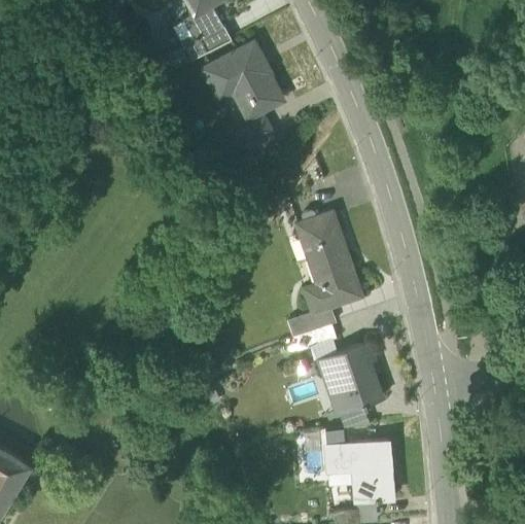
[(225,27),(213,6),(223,0),(187,0),(197,13),(185,21),(195,36),(198,41),(201,40),(225,27)]
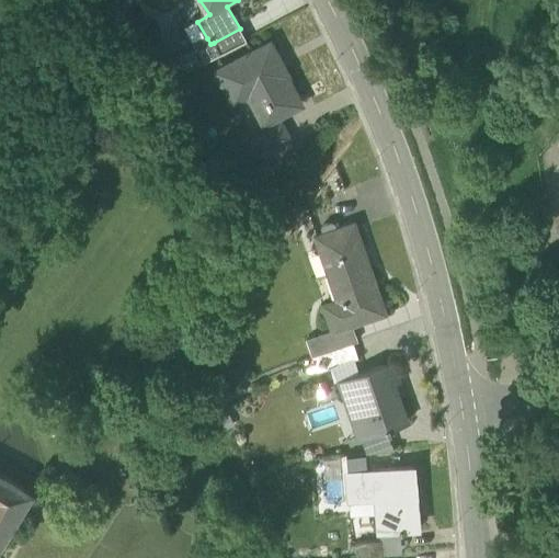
[(196,48),(206,65),(221,57),(249,43),(241,29),(240,29),(214,43),(210,44),(207,38),(195,45),(196,48)]
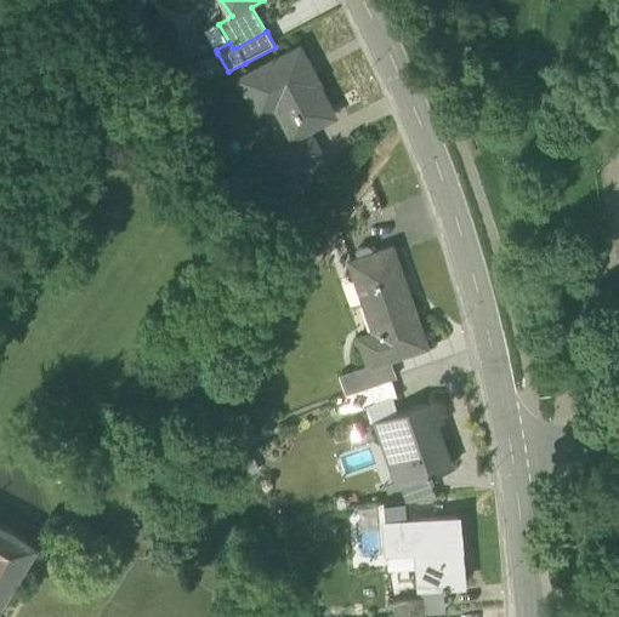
[(271,96),(295,140),(335,118),(319,86),(321,86),(302,50),(242,83),(254,104),(271,96)]
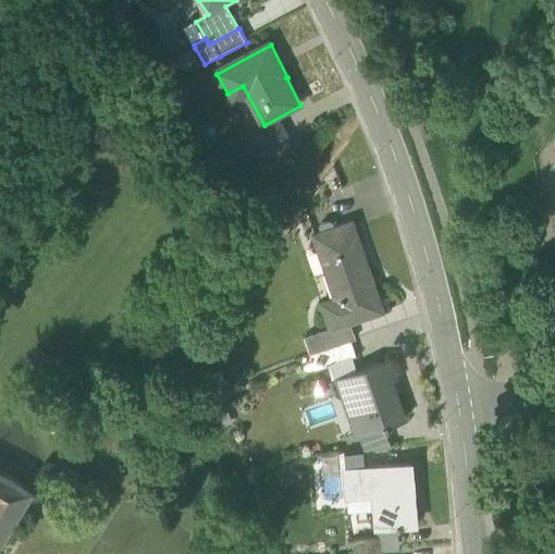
[(195,48),(169,61),(163,63),(157,51),(147,59),(155,69),(167,84),(177,78),(205,64),(195,48)]
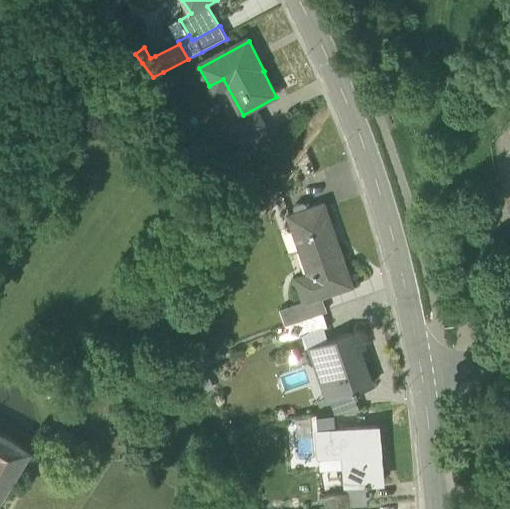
[(232,129),(239,143),(266,129),(258,115),(232,129)]
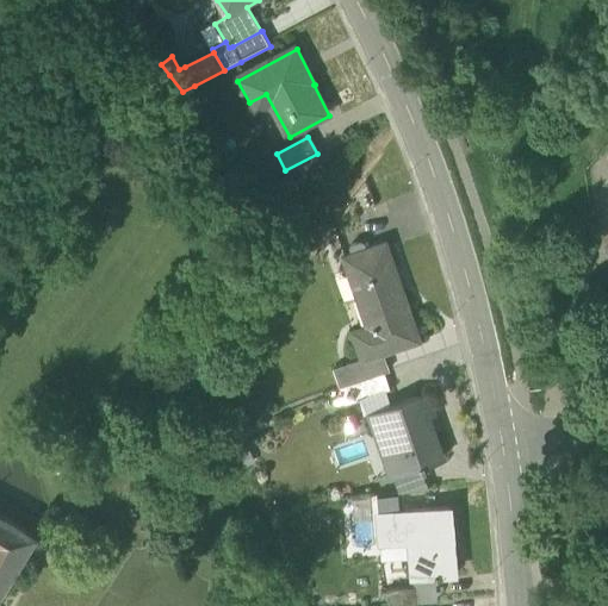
[(355,333),(365,362),(382,356),(421,342),(388,245),(346,260),(360,300),(367,298),(377,326),(355,333)]
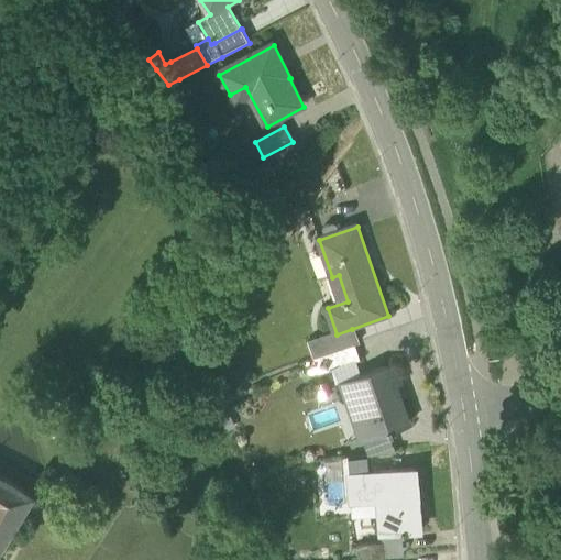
[(314,342),(319,360),(354,347),(358,346),(352,329),(337,335),(314,342)]
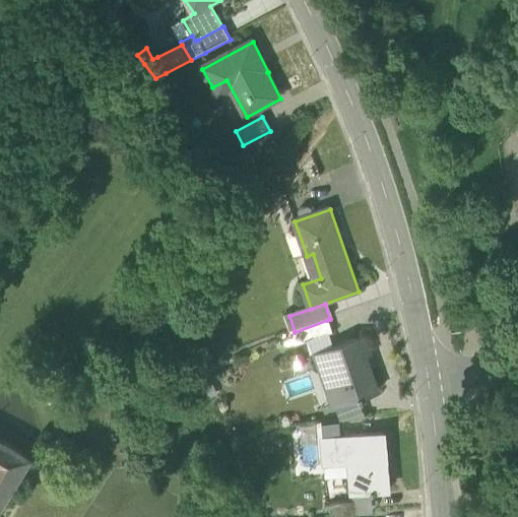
[(295,332),(290,333),(296,347),(332,334),(327,320),(295,332)]
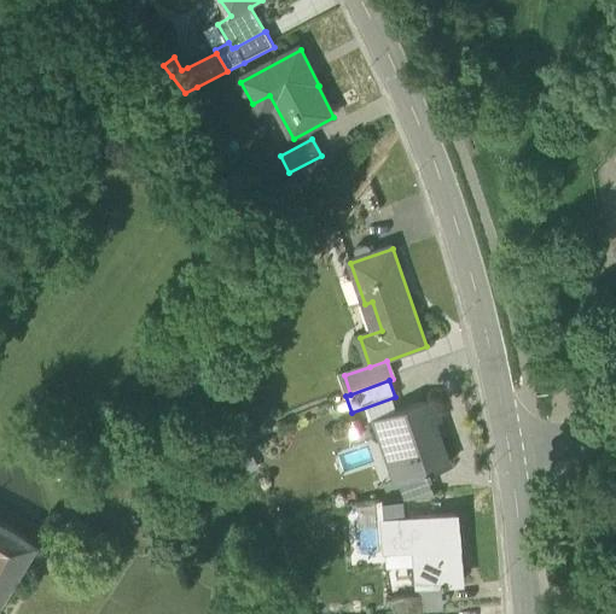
[(391,440),(407,483),(428,475),(429,478),(433,477),(431,474),(451,467),(441,439),(439,437),(434,426),(442,422),(435,401),(377,421),(384,443),(391,440)]
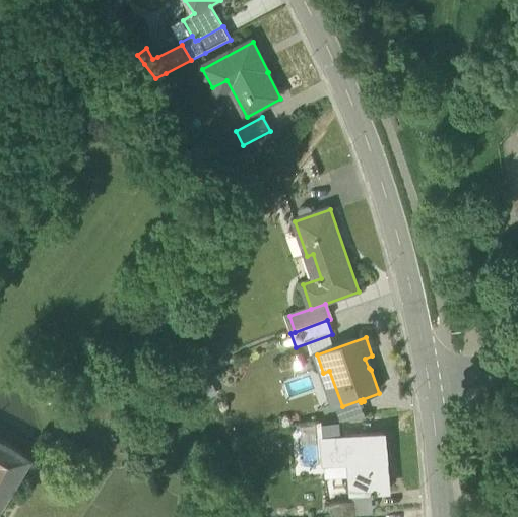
[(360,400),(342,406),(336,408),(341,423),(367,419),(361,403),(361,402),(360,400)]
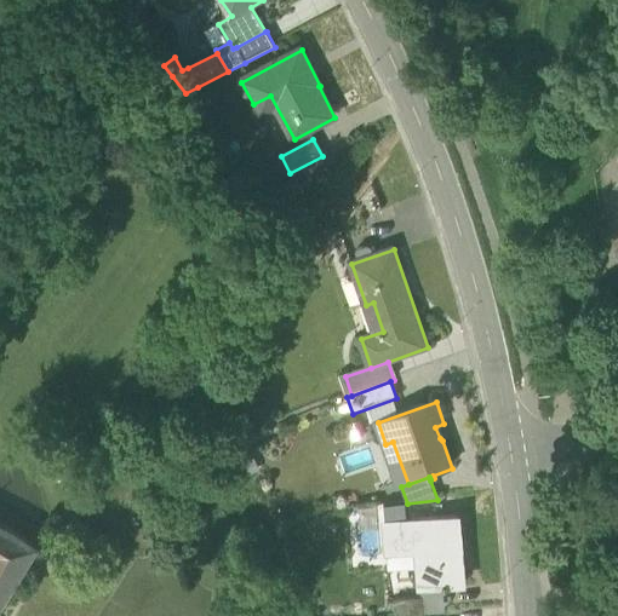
[(446,587),(446,592),(450,591),(450,587),(465,586),(459,518),(387,524),(389,553),(425,550),(427,565),(419,566),(422,589),(446,587)]
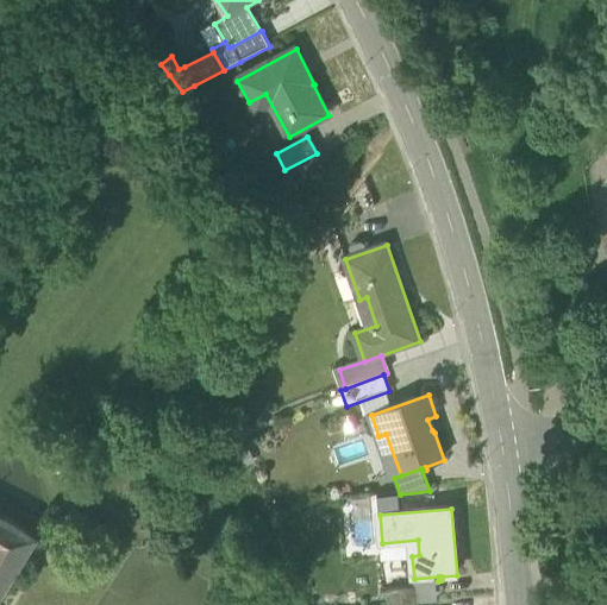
[(0,598),(36,540),(5,520),(0,525),(0,598)]
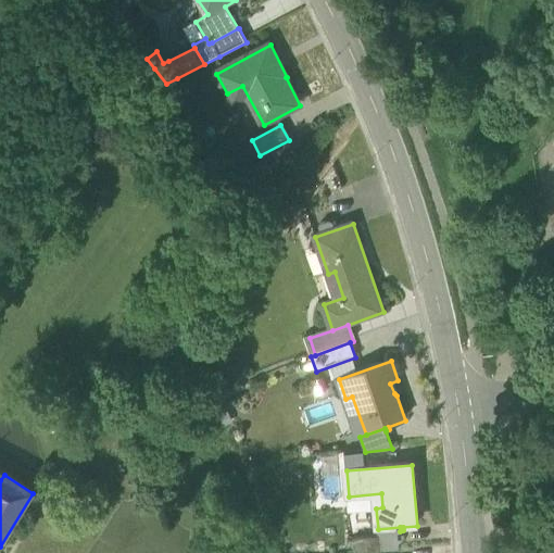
[(378,529),(379,541),(353,543),(354,552),(391,552),(402,551),(400,531),(400,527),(378,529)]
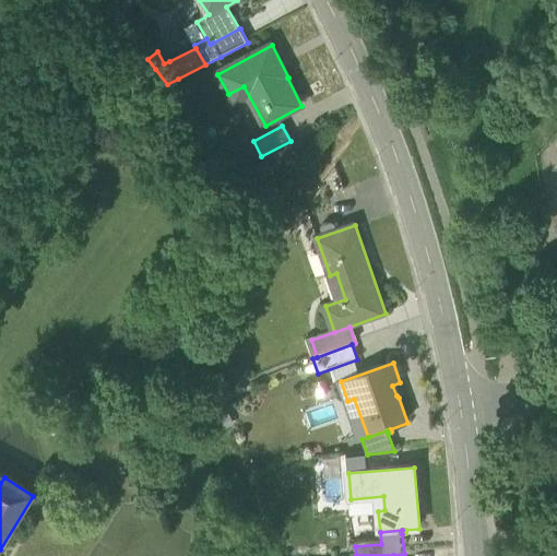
All buildings are outlined.
